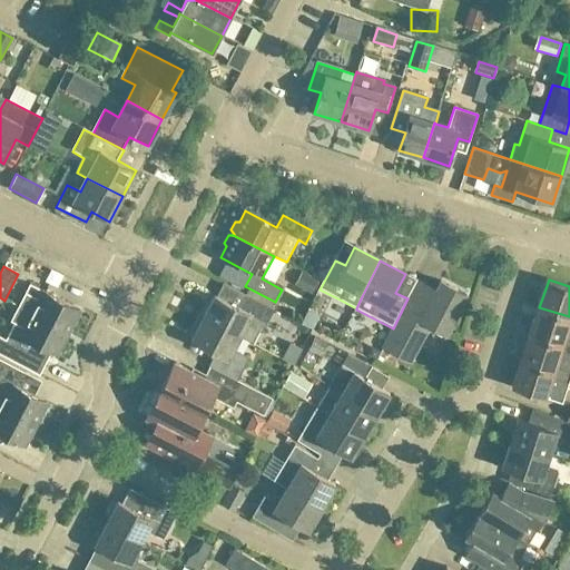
[(411,364),(430,326),(446,335),(467,296),(441,283),(435,293),(418,283),(383,350),(411,364)]
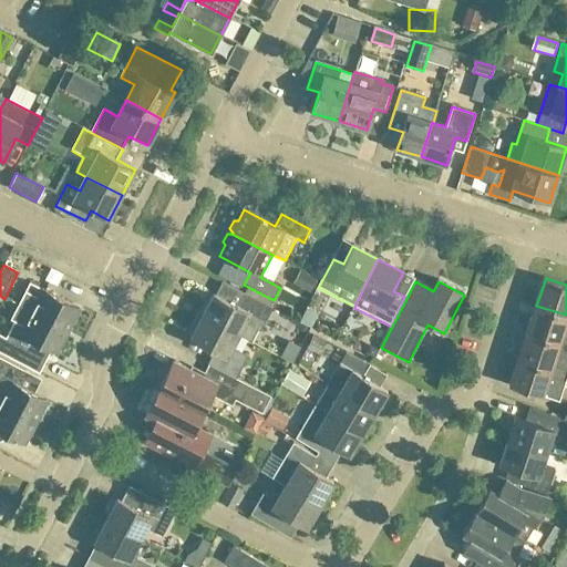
[(30,284),(18,306),(69,332),(81,310),(30,284)]
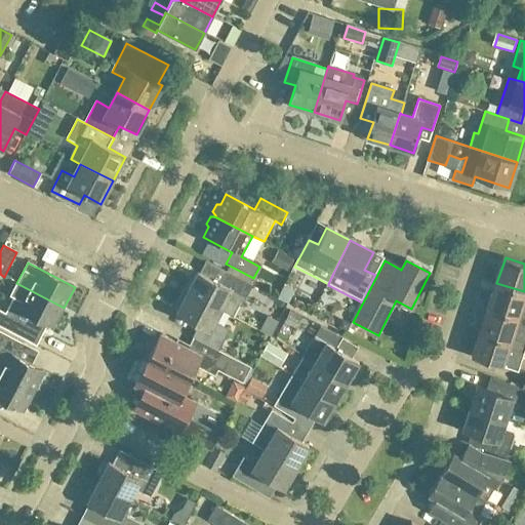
[(198,273),(187,293),(220,311),(233,317),(239,306),(241,307),(252,286),(227,272),(219,284),(198,273)]
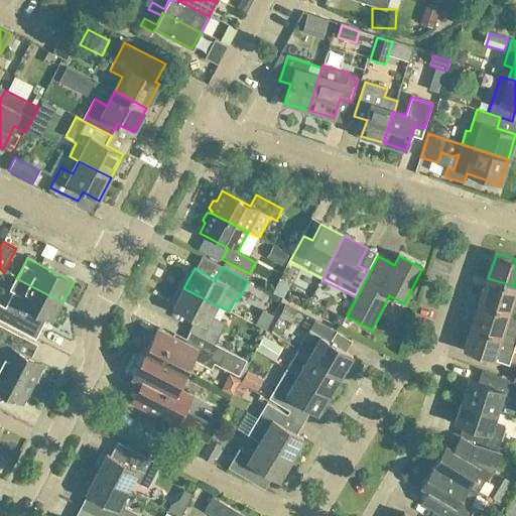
[(52,323),(62,302),(16,278),(9,291),(14,293),(6,308),(0,305),(0,321),(10,328),(17,314),(13,312),(18,304),(52,323)]
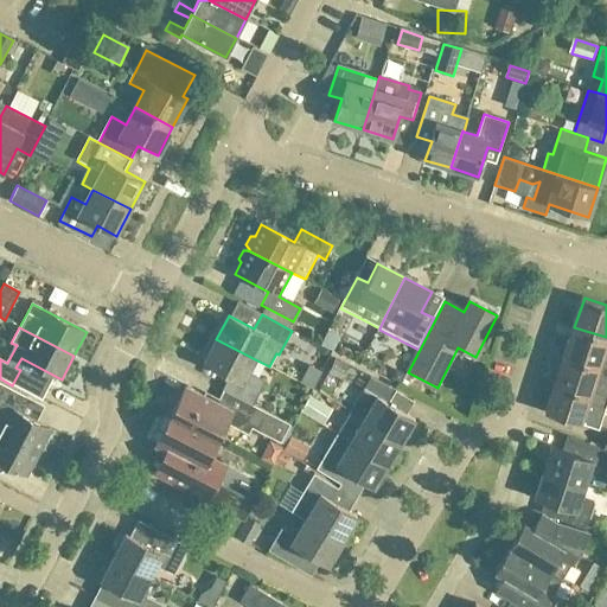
[(606,337),(574,327),(564,356),(600,366),(601,364),(606,365),(606,337)]
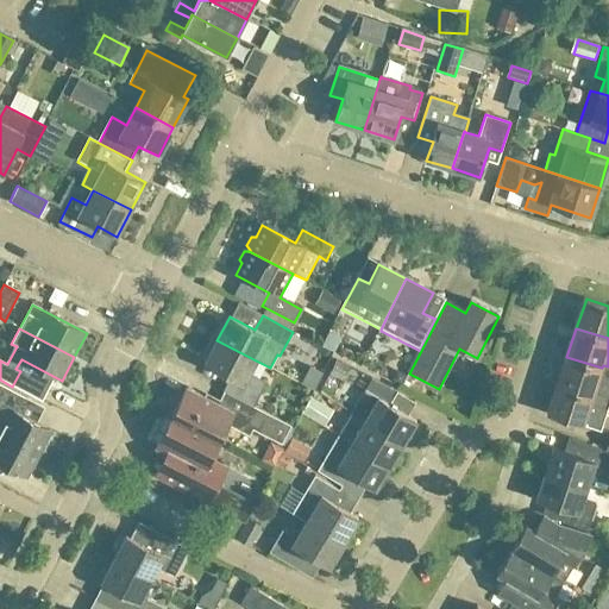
[(250,374),(256,360),(217,340),(205,364),(231,377),(223,391),(253,407),(267,382),(250,374)]
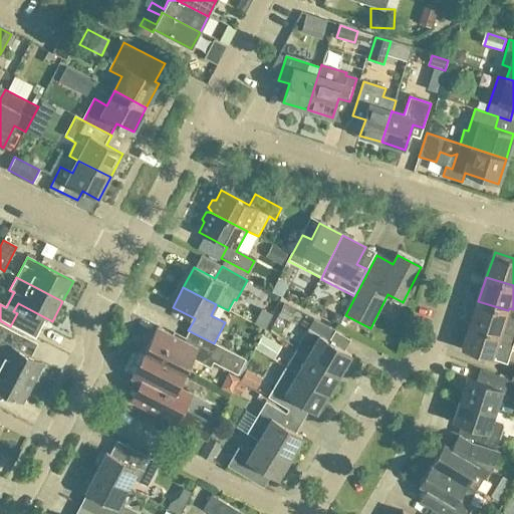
[(508,310),(478,301),(470,326),(500,335),(501,333),(513,336),(513,309),(509,308),(508,310)]
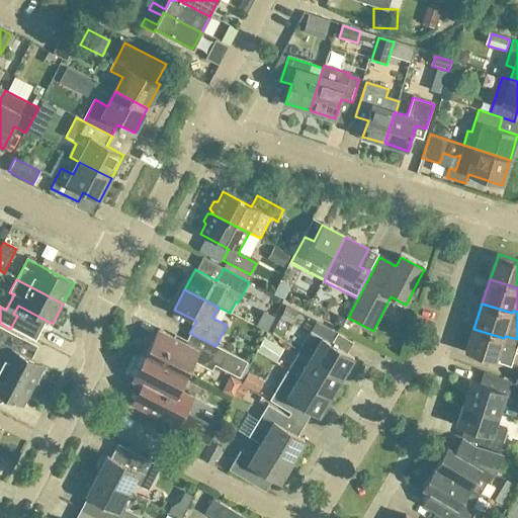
[(279,318),(291,323),(296,312),(285,306),(279,318)]
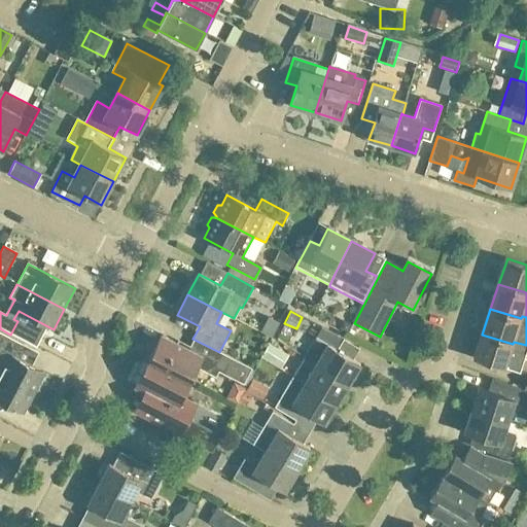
[(305,357),(316,364),(349,384),(361,364),(338,351),(345,340),(322,328),(305,357)]
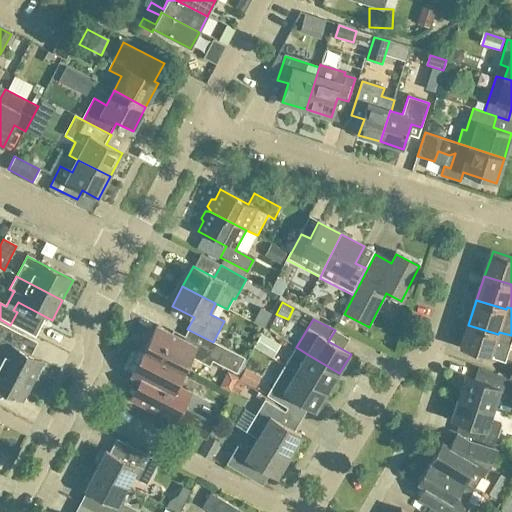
[(0,364),(33,382),(44,362),(14,347),(20,333),(0,323),(0,364)]
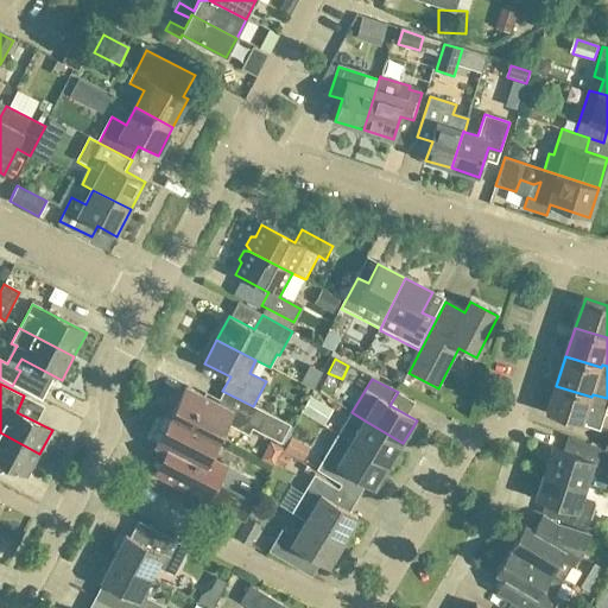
[(556,386),(546,415),(600,431),(606,410),(607,410),(607,406),(607,398),(593,394),(591,397),(556,386)]
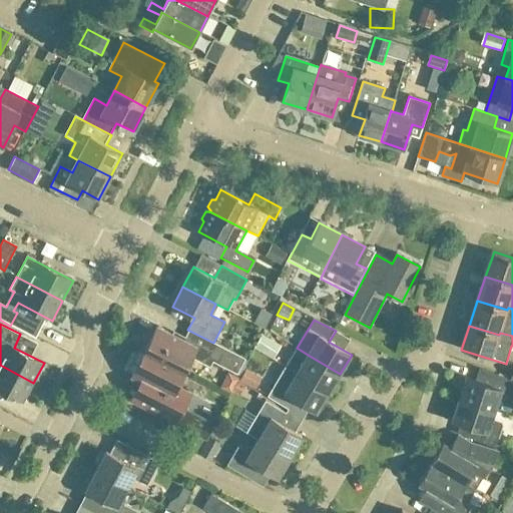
[(144,352),(183,373),(196,348),(157,328),(144,352)]
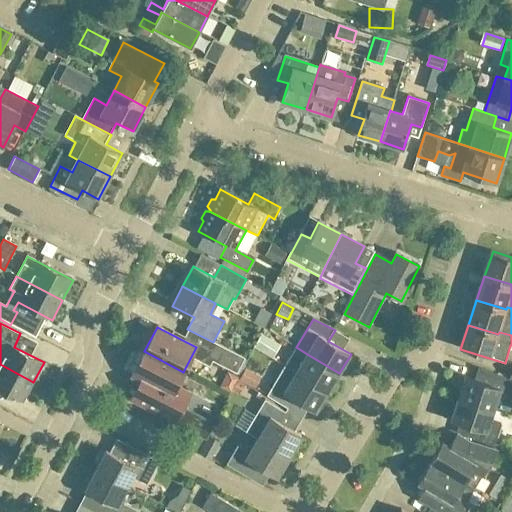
[(236,374),(244,359),(214,343),(206,358),(236,374)]
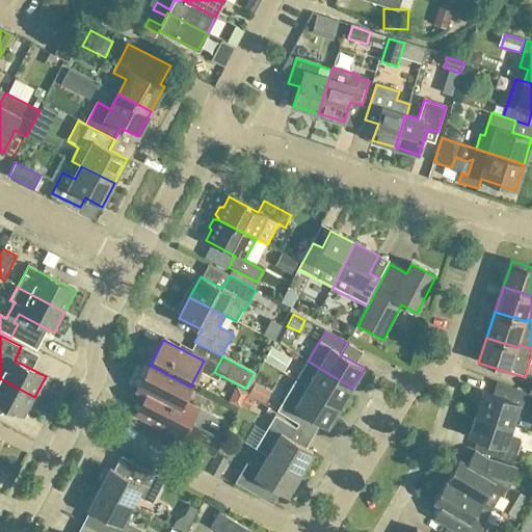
[(182,440),(192,419),(177,410),(190,387),(150,365),(136,391),(145,396),(135,416),(182,440)]
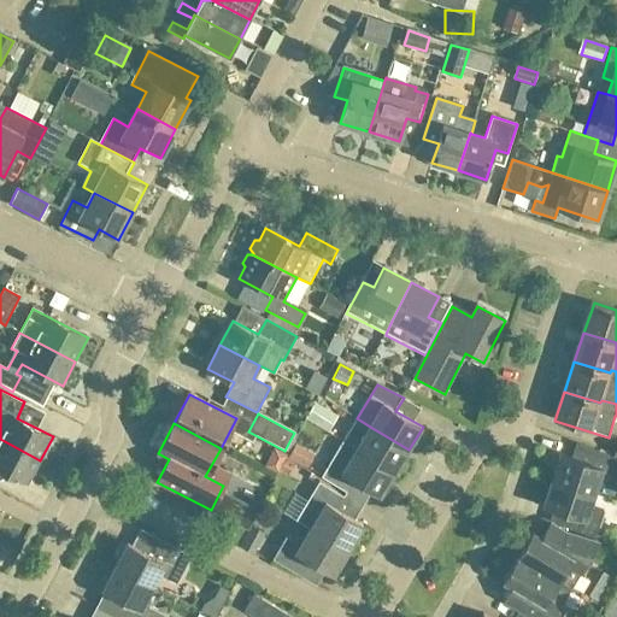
[(356,450),(357,448),(395,472),(409,450),(370,427),(363,439),(350,430),(344,442),(356,450)]
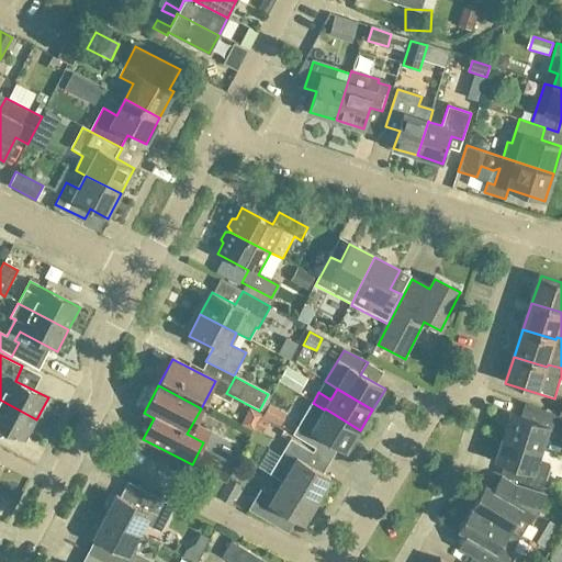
[(0,428),(25,441),(36,419),(0,400),(0,428)]
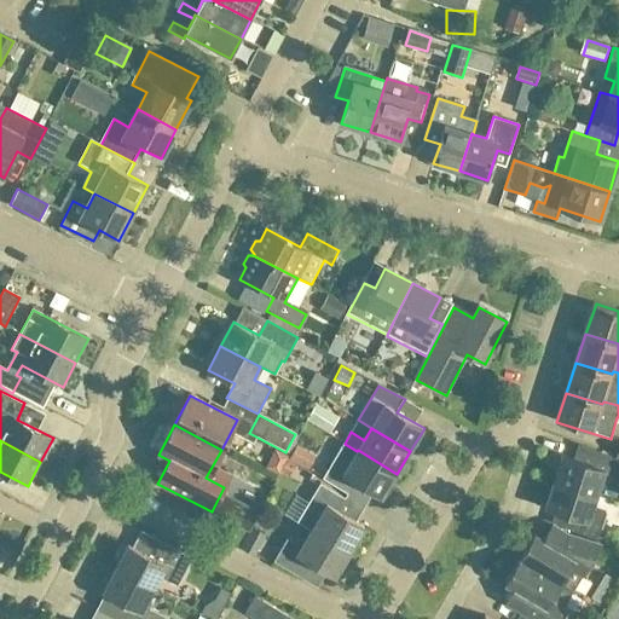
[(314,468),(322,455),(299,444),(291,457),(314,468)]
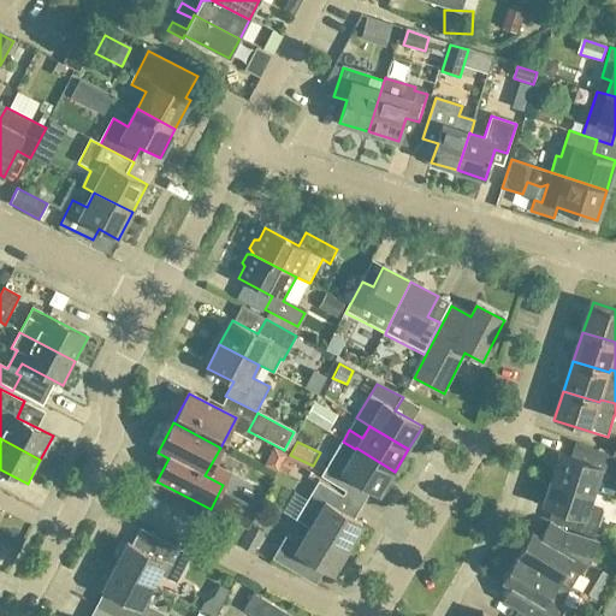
[(380,495),(395,472),(356,448),(355,449),(343,442),(321,477),(347,492),(354,479),(380,495)]
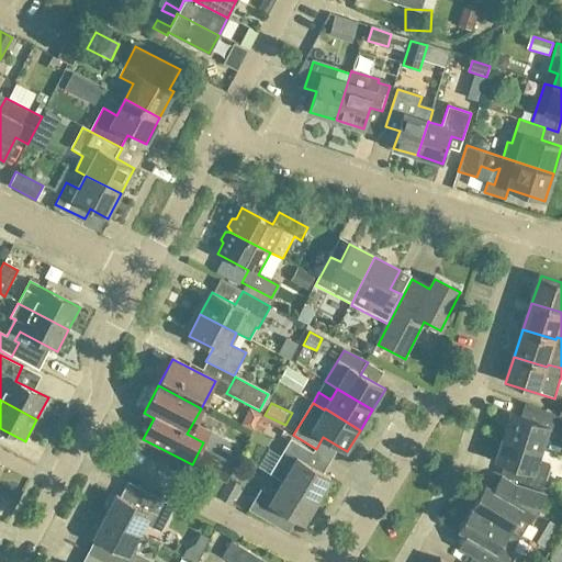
[(503,438),(542,450),(547,438),(561,444),(561,442),(561,417),(544,412),(540,424),(510,415),(503,438)]
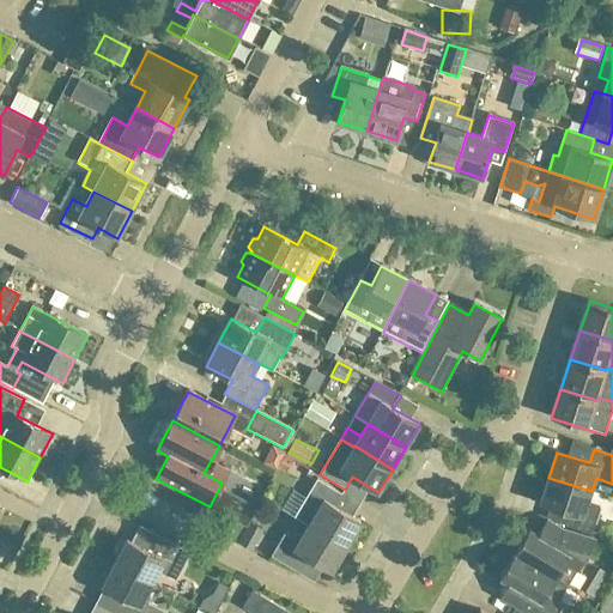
[(588,504),(592,491),(548,478),(540,503),(578,516),(574,529),(593,534),(601,509),(588,504)]
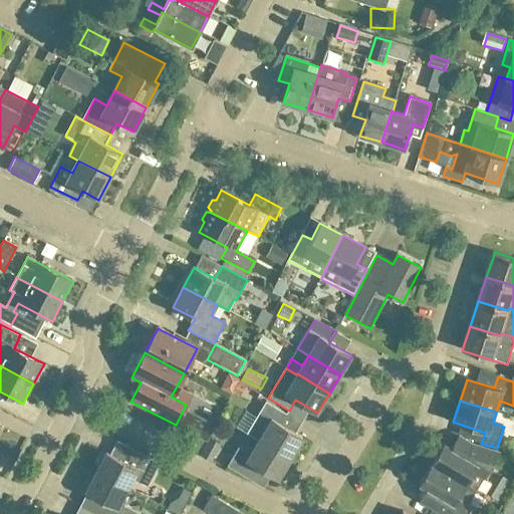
[(247,434),(259,441),(290,459),(303,438),(281,425),(287,414),(266,402),(247,434)]
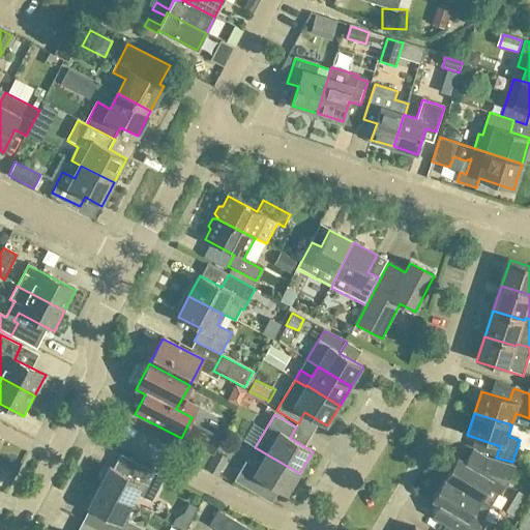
[(195,447),(190,457),(203,463),(208,453),(195,447)]
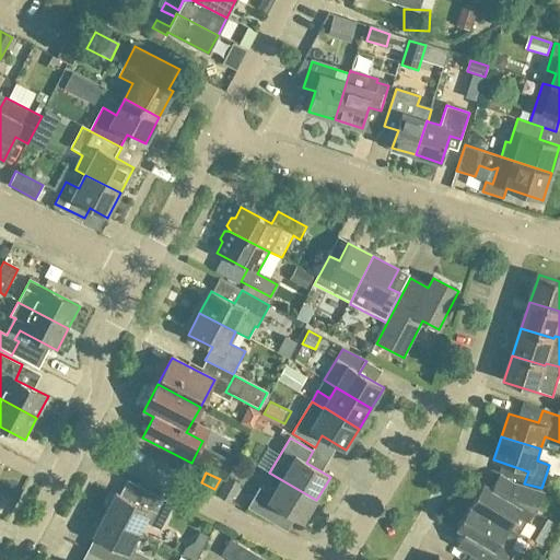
[(500,476),(492,489),(483,483),(470,506),(520,535),(545,493),(518,486),(515,485),(500,476)]
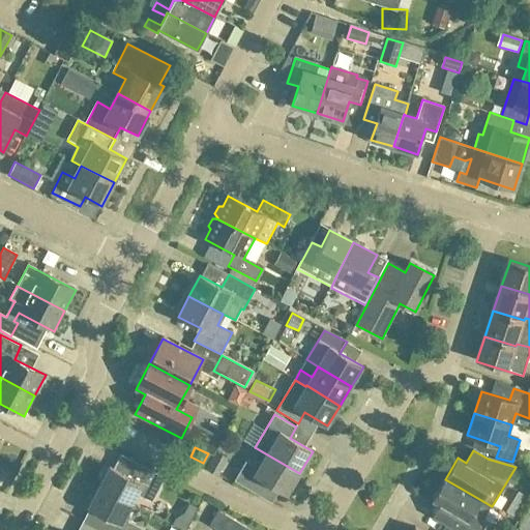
[(217,475),(227,458),(215,452),(207,470),(217,475)]
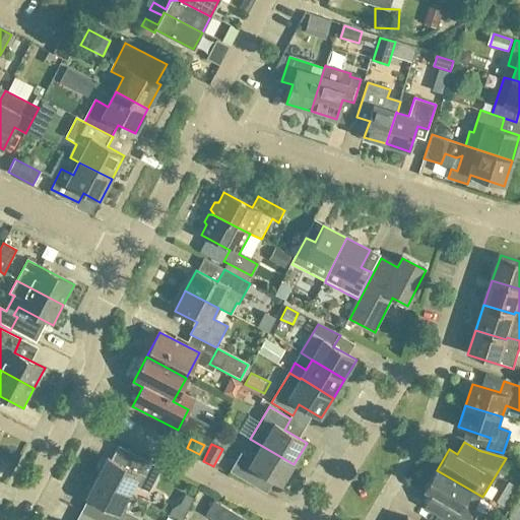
[(294,464),(262,446),(256,455),(253,453),(242,453),(231,471),(251,484),(259,471),(281,484),(294,464)]
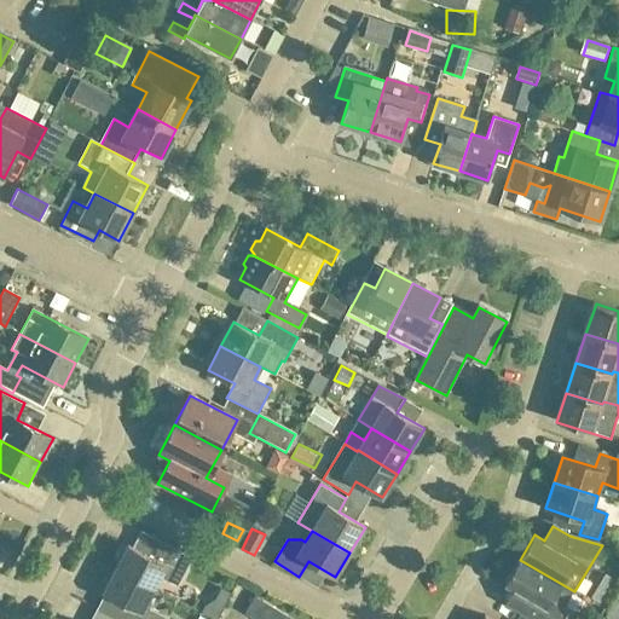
[(115,568),(154,589),(160,577),(177,586),(192,557),(165,543),(156,560),(128,545),(126,548),(121,548),(115,559),(117,563),(115,568)]
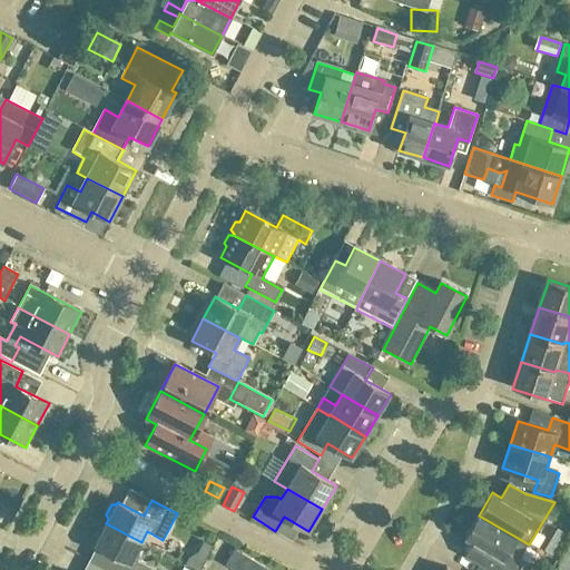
[(483,567),(488,569),(513,569),(529,544),(479,516),(465,538),(473,543),(467,556),(484,567),(483,567)]
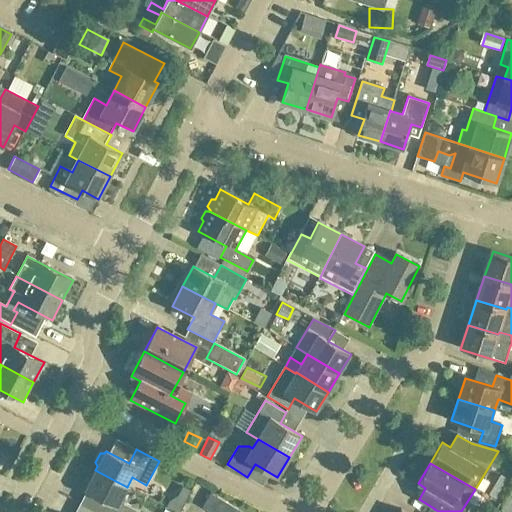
[(122,496),(127,487),(95,470),(85,490),(108,502),(103,511),(138,511),(139,511),(124,503),(127,498),(122,496)]
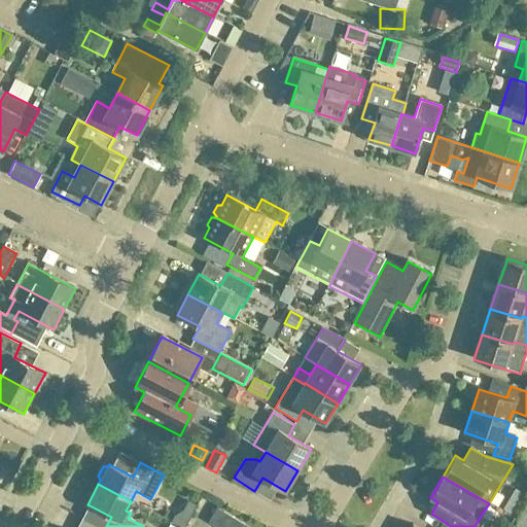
[(209,523),(215,526),(243,526),(245,525),(217,508),(209,523)]
